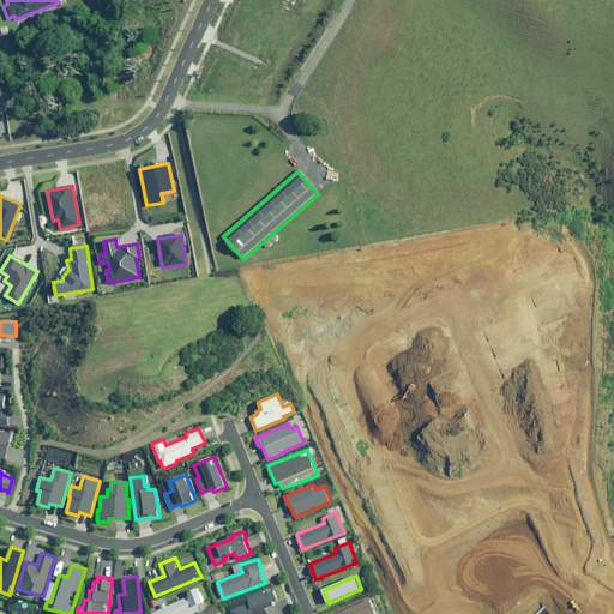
[(206,602),(199,588),(187,594),(188,596),(167,606),(164,602),(158,605),(161,609),(151,613),(194,613),(200,612),(198,606),(206,602)]
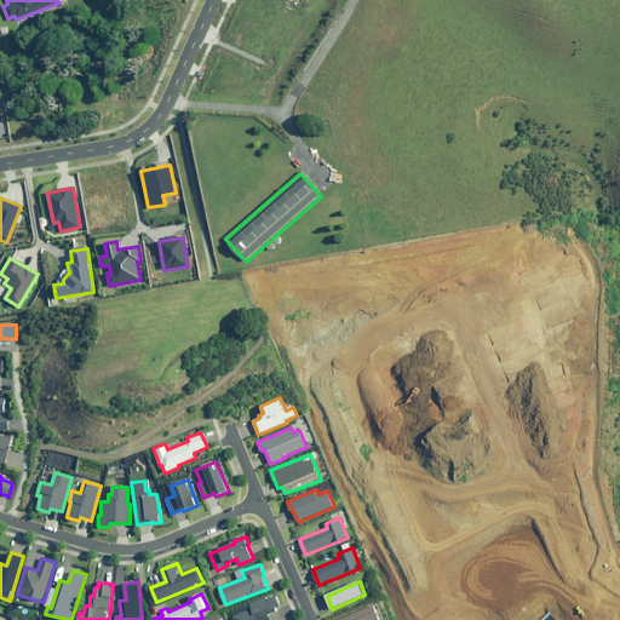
[(250,603),(252,609),(233,616),(234,619),(271,619),(270,615),(279,612),(276,607),(280,606),(275,593),(250,603)]
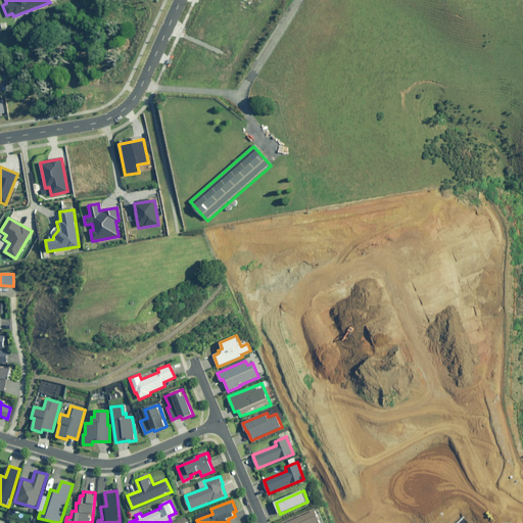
[(320,522),(316,511),(286,522),(320,522)]
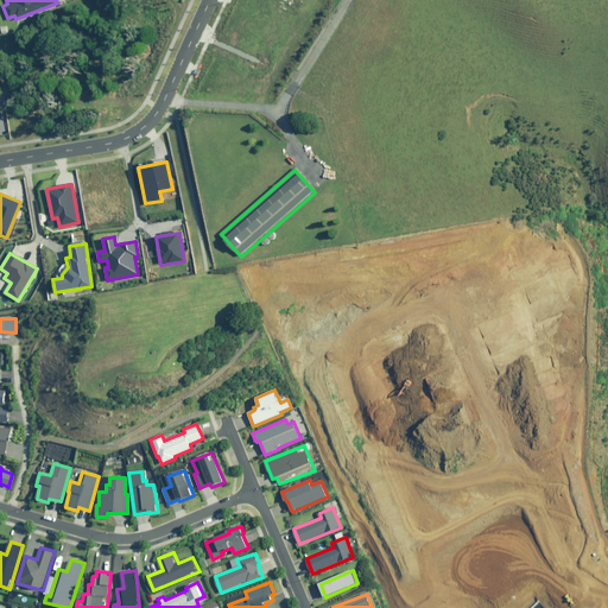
All buildings are outlined.
